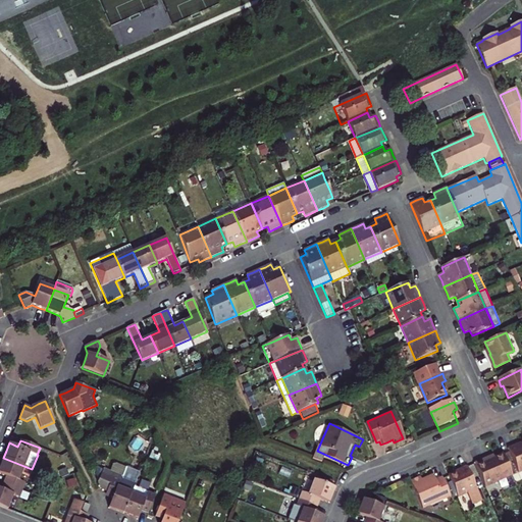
[(511,450),(521,472),(521,471),(521,449),(520,451),(518,447),(514,448),(511,450)]
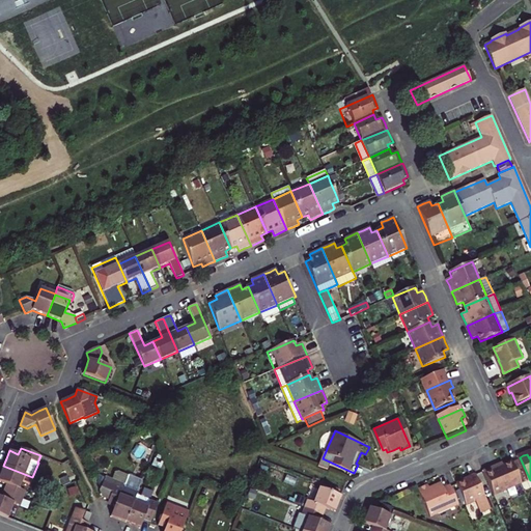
[(522,484),(510,458),(501,463),(512,488),(522,484)]
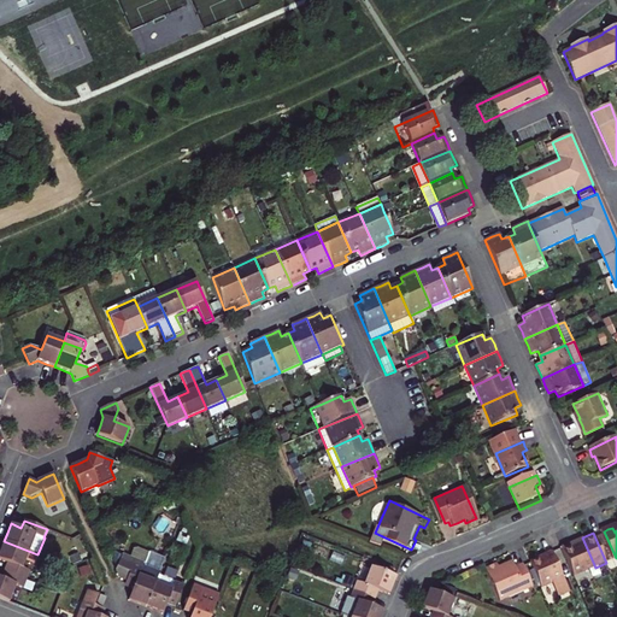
[(574,576),(595,568),(582,538),(579,539),(575,541),(576,544),(562,550),(574,576)]
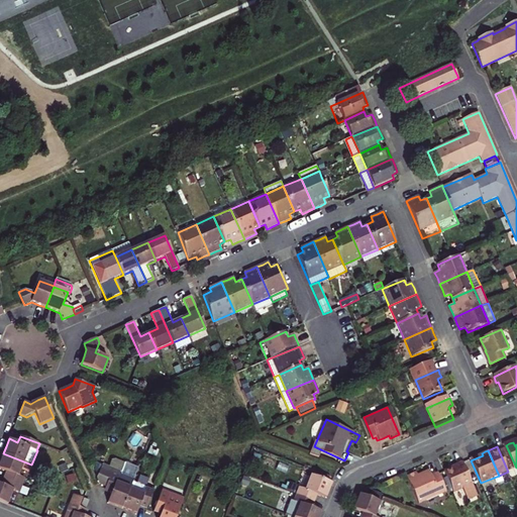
[(33,466),(31,464),(3,453),(1,460),(0,461),(0,469),(6,472),(3,479),(22,486),(25,478),(19,476),(21,470),(30,473),(33,466)]
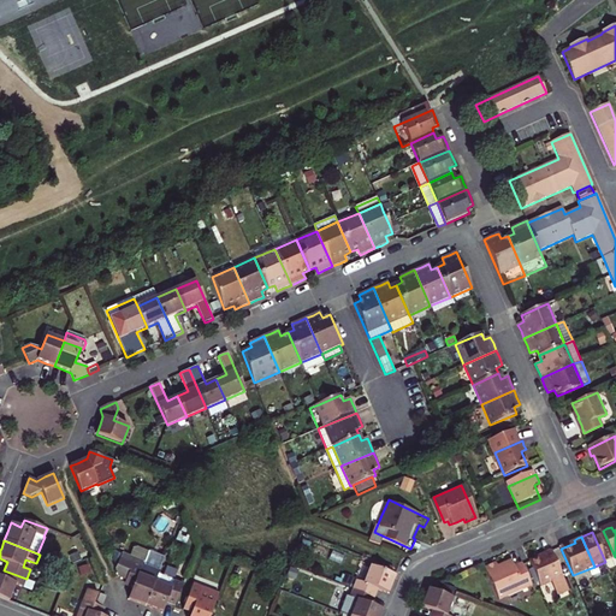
[(308,554),(312,544),(303,540),(300,550),(308,554)]
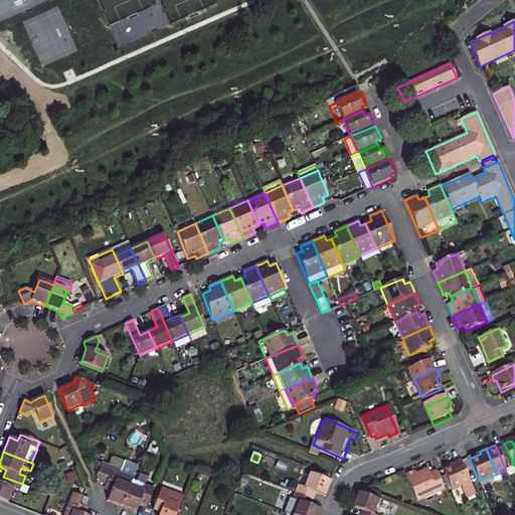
[(469,459),(468,456),(460,460),(471,485),(479,481),(469,459)]
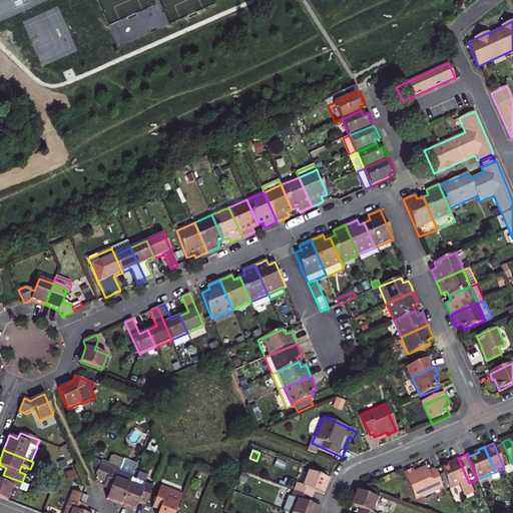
[(108,465),(122,470),(126,461),(111,456),(108,465)]
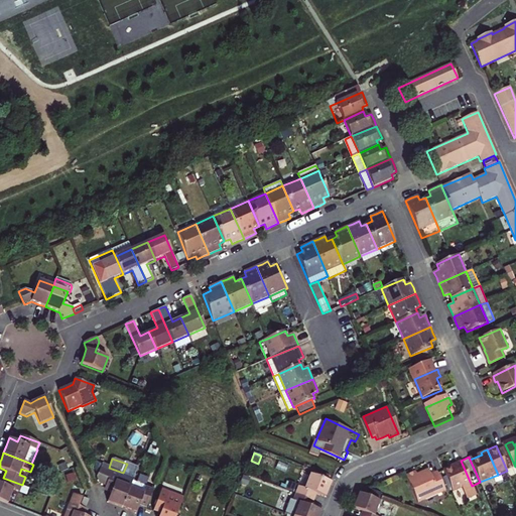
[(476,496),(461,461),(454,464),(455,466),(449,468),(443,471),(454,494),(462,490),(466,500),(476,496)]
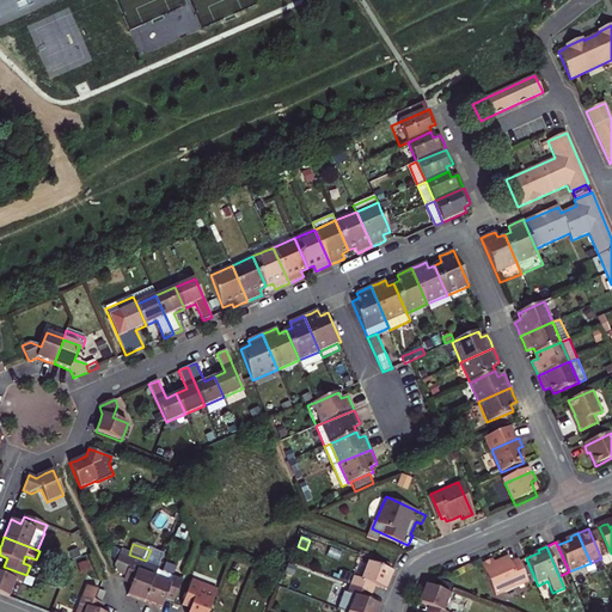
[(157,570),(158,569),(145,564),(146,561),(129,555),(121,551),(121,552),(106,548),(118,574),(126,577),(132,561),(140,564),(138,571),(154,577),(157,570)]
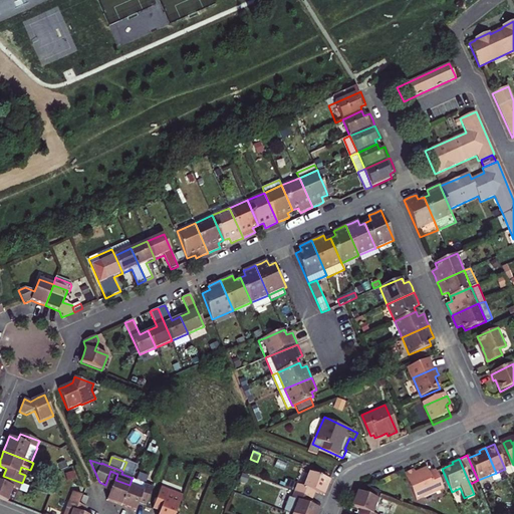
[(406,476),(418,503),(426,499),(439,494),(447,490),(437,469),(430,472),(428,469),(417,474),(416,471),(411,473),(406,476)]
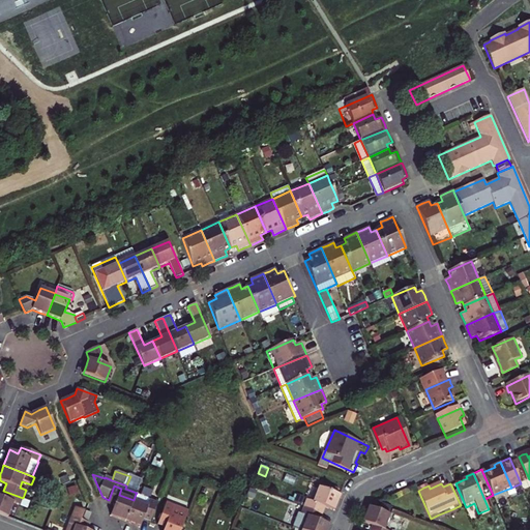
[(512,495),(521,491),(518,484),(509,489),(512,495)]
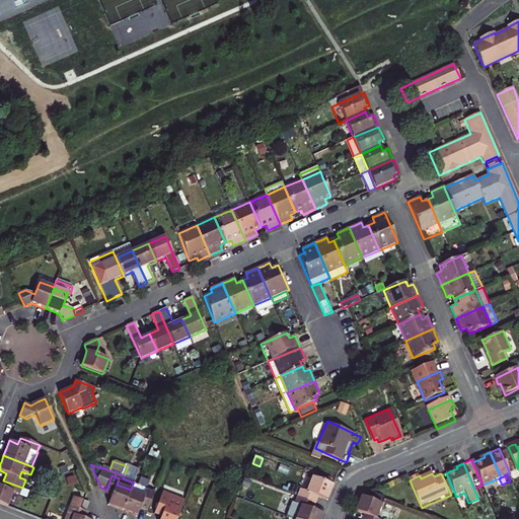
[(116,508),(123,511),(131,490),(117,485),(119,478),(112,475),(106,490),(105,491),(113,493),(112,496),(107,505),(116,508)]
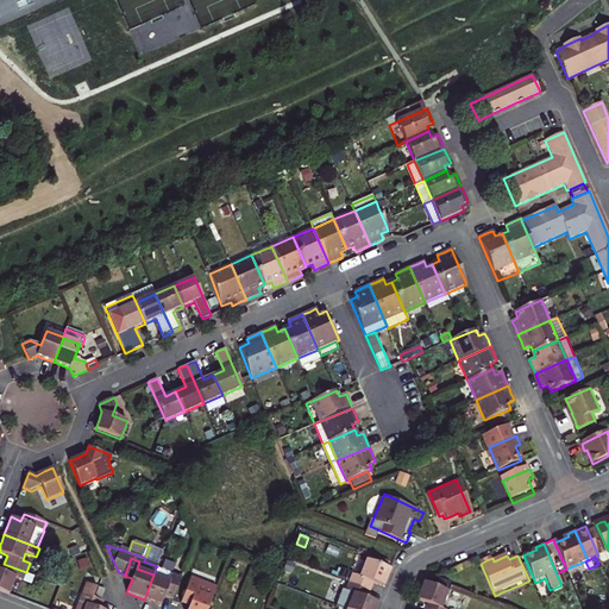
[(349,583),(366,590),(370,582),(374,583),(383,586),(385,583),(390,570),(366,560),(359,577),(352,573),(349,583)]
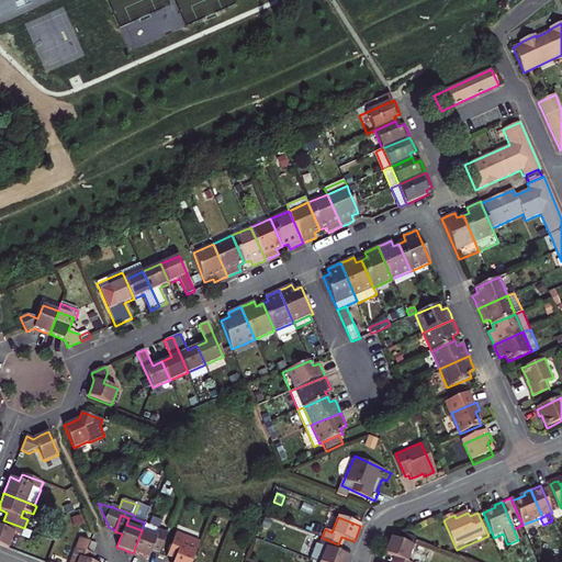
[(267,518),(262,527),(269,530),(273,520),(267,518)]
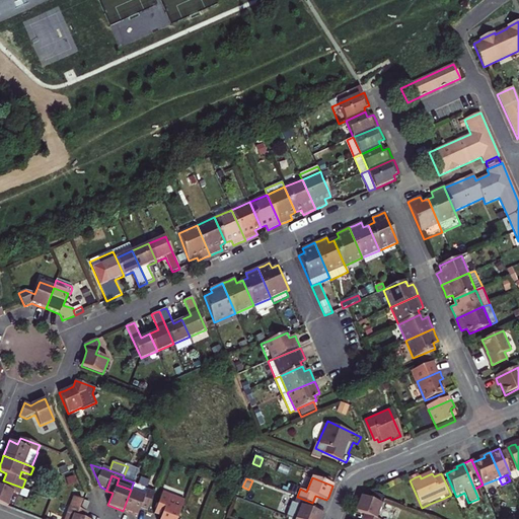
[(22,488),(3,480),(1,487),(0,486),(0,503),(8,507),(13,492),(20,495),(22,488)]
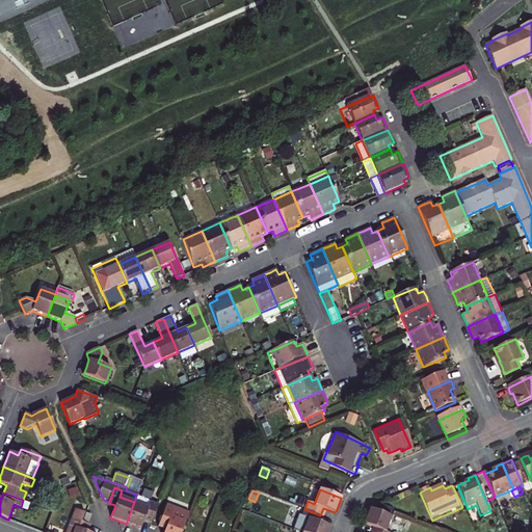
[(152,521),(159,502),(152,499),(152,501),(136,496),(134,502),(126,524),(133,526),(140,529),(143,522),(144,519),(152,521)]
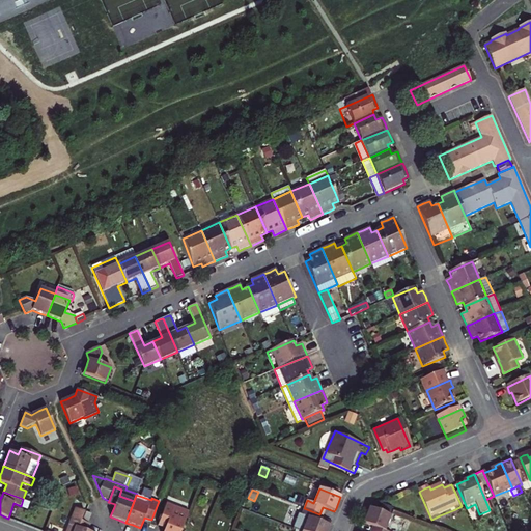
[(289,498),(288,500),(302,505),(305,498),(298,495),(296,500),(289,498)]
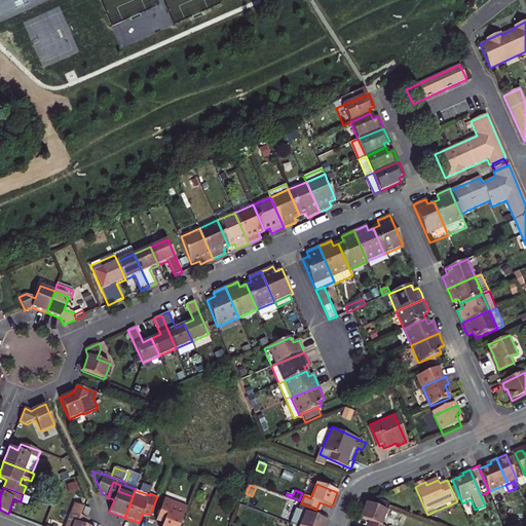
[(164,498),(157,518),(164,521),(163,524),(161,525),(179,525),(187,508),(164,498)]
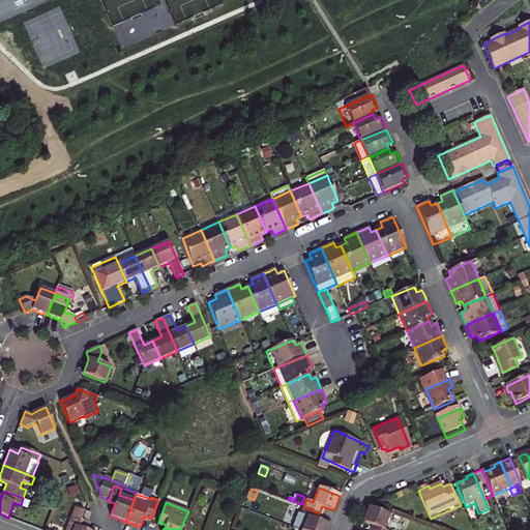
[(390,513),(392,506),(382,503),(380,509),(390,513)]
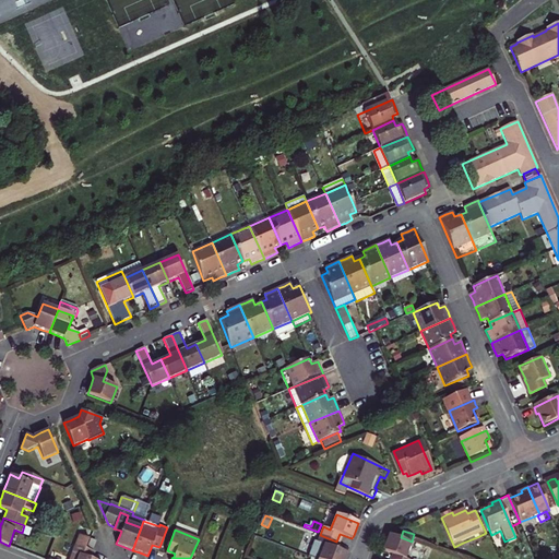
[(74,544),(86,549),(90,538),(78,534),(74,544)]
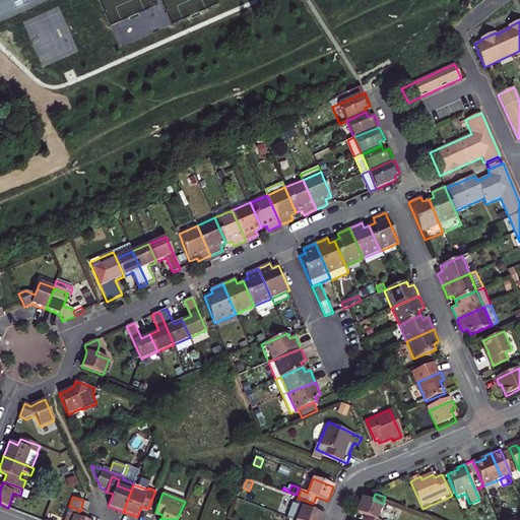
[(293,503),(286,518),(289,518),(293,519),(320,519),(323,514),(315,511),(311,510),(313,504),(298,498),(295,504),(293,503)]
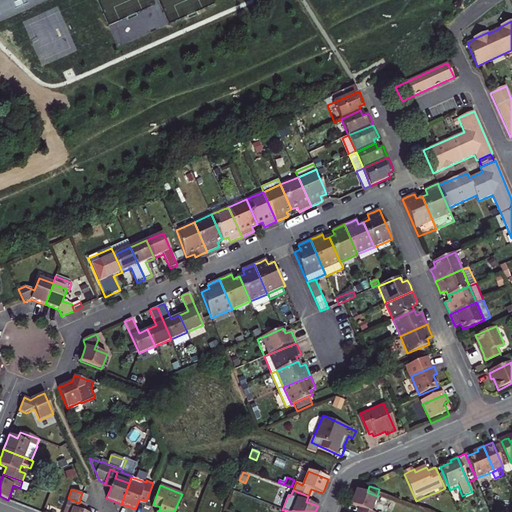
[(377,498),(356,490),(354,496),(351,504),(359,507),(362,508),(360,511),(372,511),(377,498)]
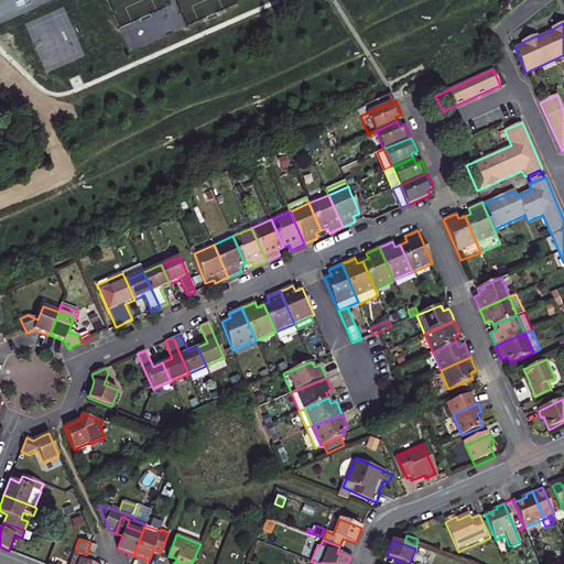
[(467,548),(470,554),(485,548),(481,542),(467,548)]
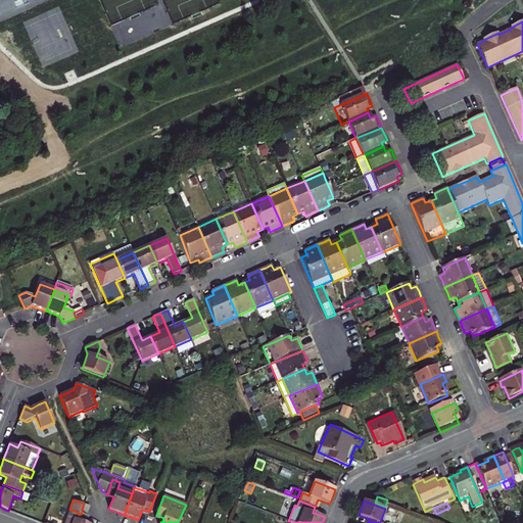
[(84,505),(81,513),(87,516),(90,507),(84,505)]
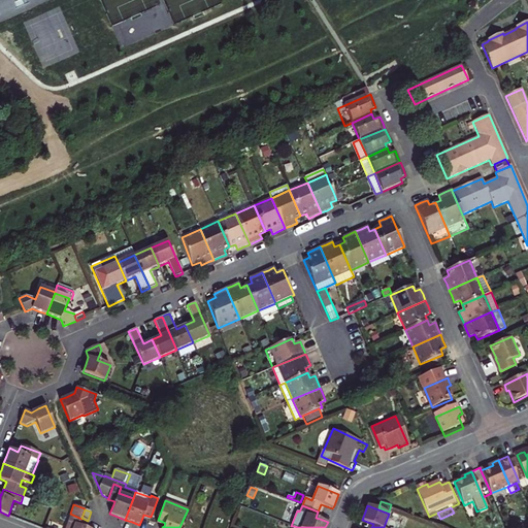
[(64,527),(85,527),(84,527),(87,521),(81,519),(70,514),(64,527)]
